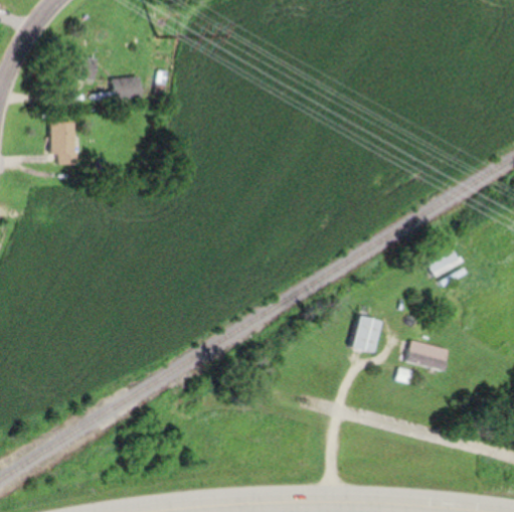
[(97,81),(99,59),(66,56),(64,78),(97,81)]
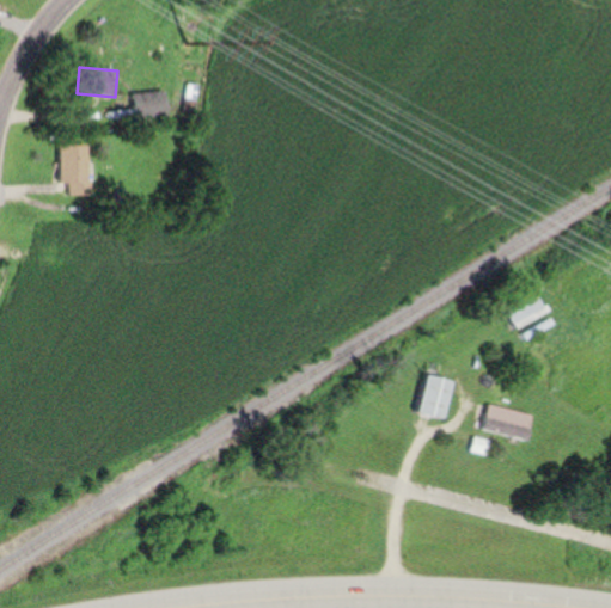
[(134,121),(170,121),(170,94),(134,94),(134,121)]
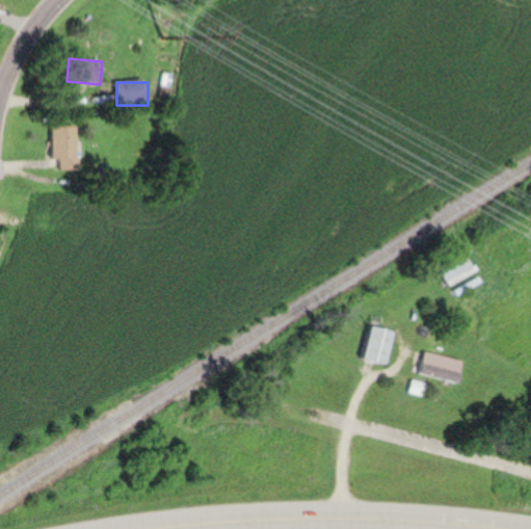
[(79,128),(55,128),(55,169),(79,169),(79,128)]
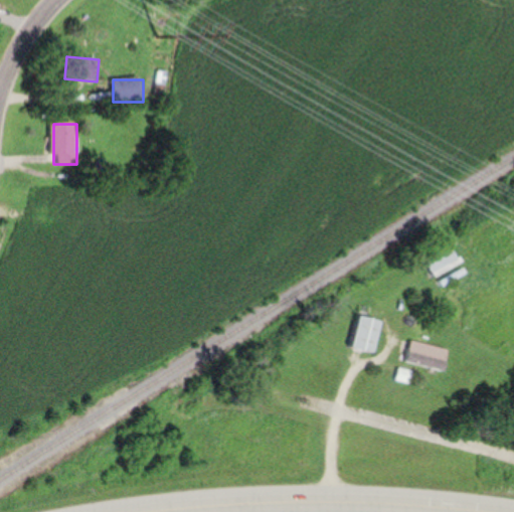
[(429,263),(438,286),(447,283),(447,285),(466,277),(456,251),(429,263)]
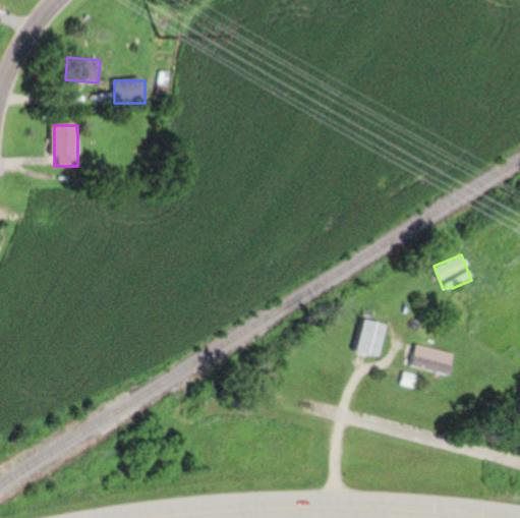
[(356,352),(379,358),(387,325),(364,320),(356,352)]
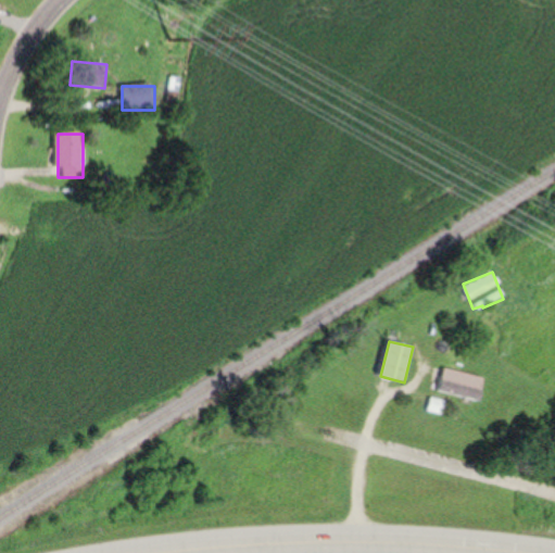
[(481,400),(484,376),(442,371),(438,393),(481,400)]
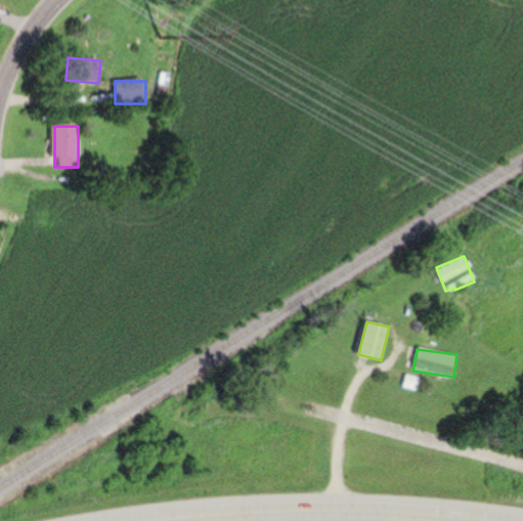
All buildings are outlined.
